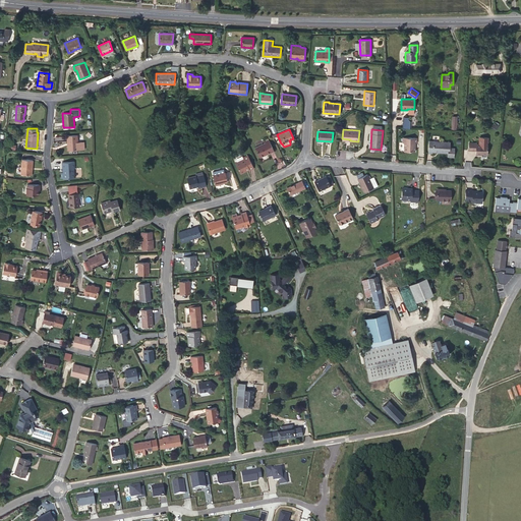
[(77,134),(67,135),(68,151),(78,150),(77,134)]
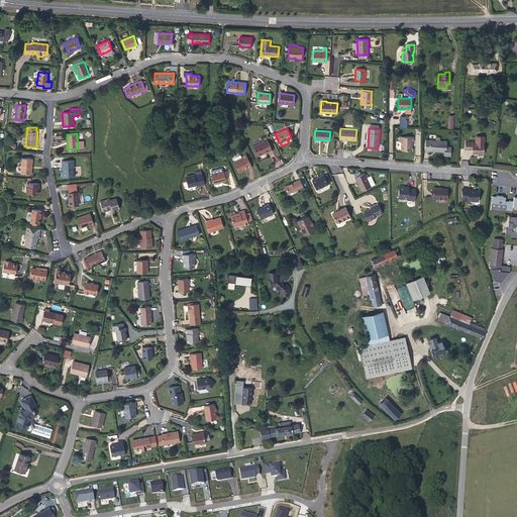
[(413,136),(400,136),(400,141),(401,141),(401,150),(412,150),(412,145),(411,144),(411,143),(412,143),(412,141),(413,141),(413,136)]
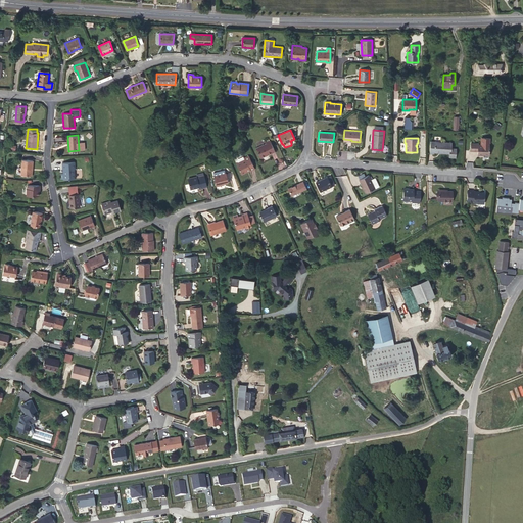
[(269,154),(268,153),(274,150),(270,140),(266,142),(266,143),(255,148),(260,158),(269,154)]
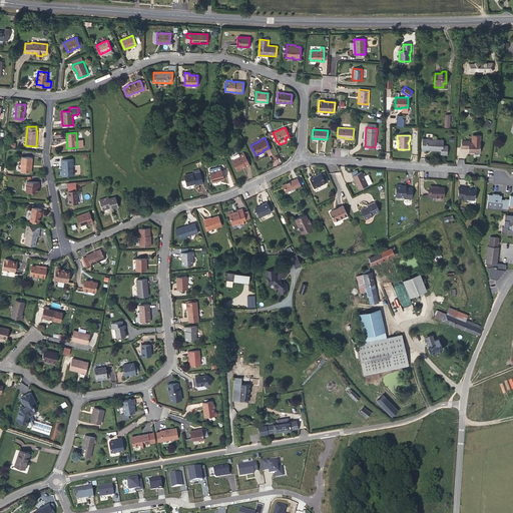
[(443,140),(422,138),(422,150),(426,151),(426,149),(441,151),(440,154),(447,155),(448,146),(443,145),(443,140)]
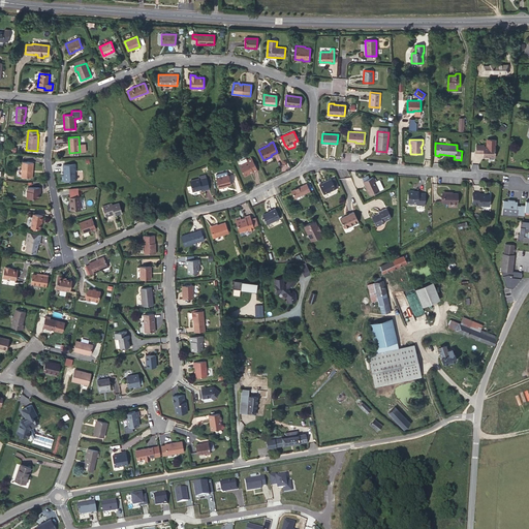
[(484,146),(476,145),(476,153),(484,153),(484,157),(495,157),(495,147),(484,147),(484,146)]
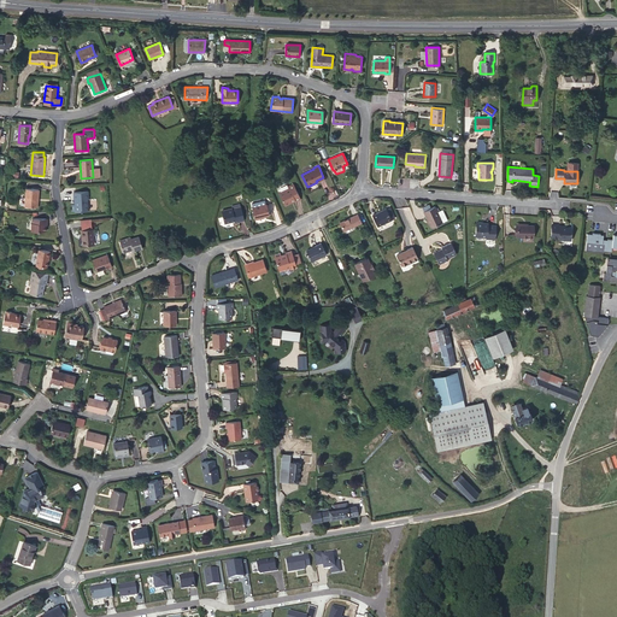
[(278,193),(285,205),(291,203),(291,201),(292,201),(293,201),(295,200),(295,201),(297,201),(300,199),(294,183),(288,186),(289,188),(278,193)]
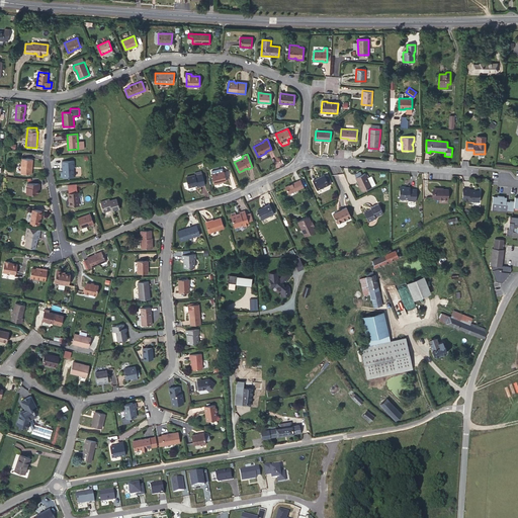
[(32,159),(22,158),(20,173),(31,174),(32,159)]
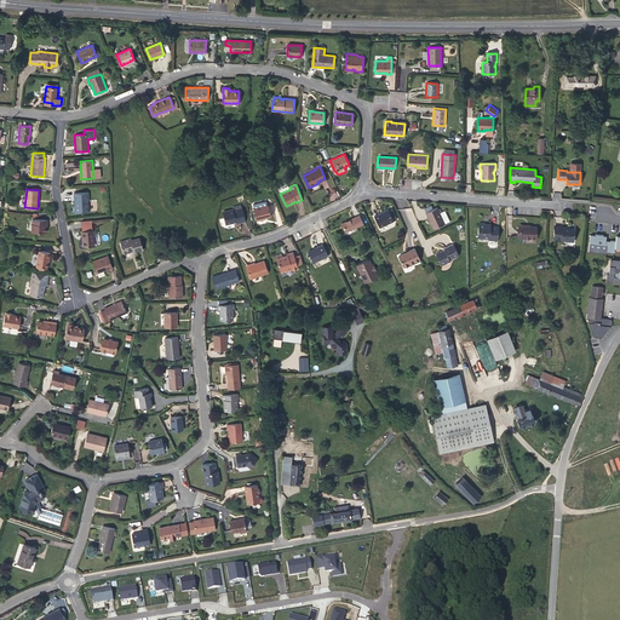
[(89,191),(74,193),(74,201),(75,201),(75,206),(73,206),(73,213),(89,212),(89,200),(89,191)]
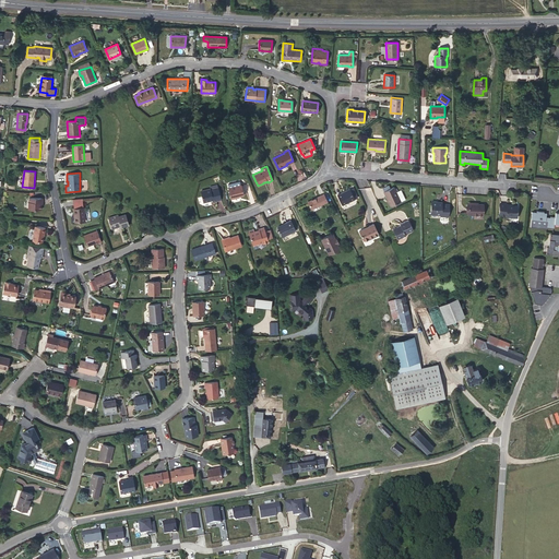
[(241,185),(228,188),(232,199),(237,198),(236,197),(244,194),(241,185)]
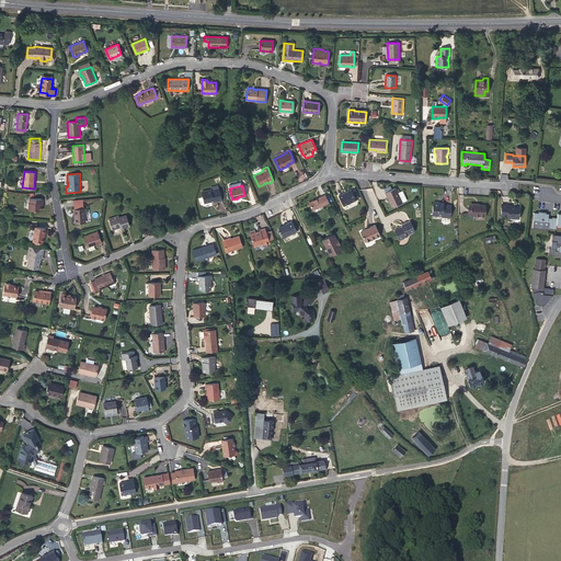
[(210,189),(202,191),(204,203),(210,202),(210,201),(213,201),(213,202),(221,199),(219,187),(212,190),(210,189)]
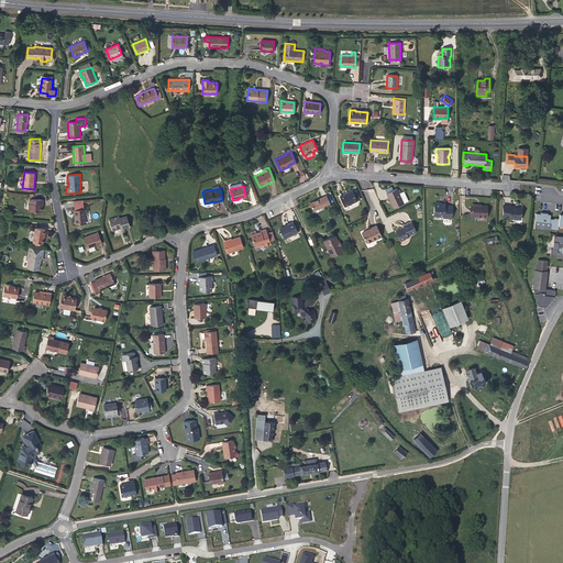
[(397,188),(386,192),(394,208),(404,203),(397,188)]
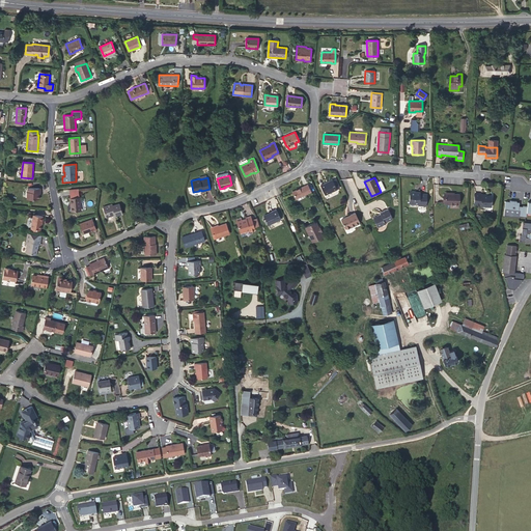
[(332,179),(320,185),(325,195),(337,189),(333,179),(332,179)]
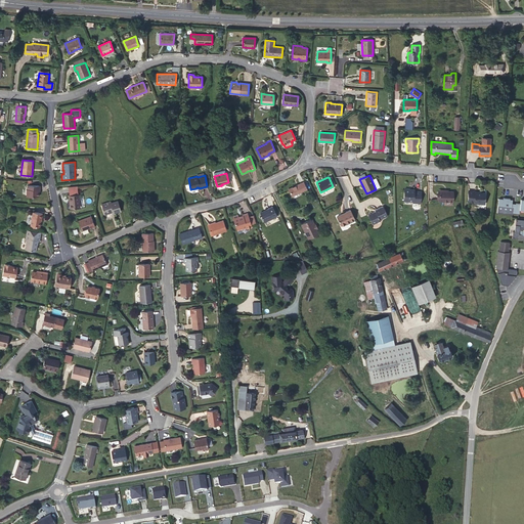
[(307,188),(304,182),(289,189),(292,195),(307,188)]
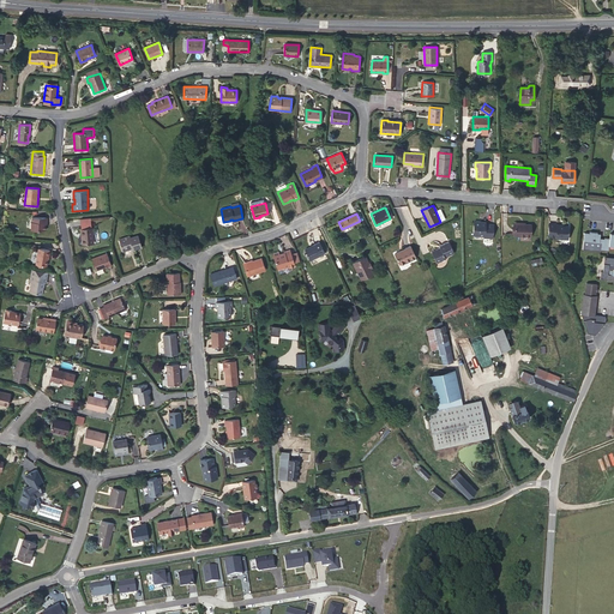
[(46,222),(47,222),(47,217),(32,217),(32,221),(31,221),(31,230),(44,230),(44,226),(46,222)]
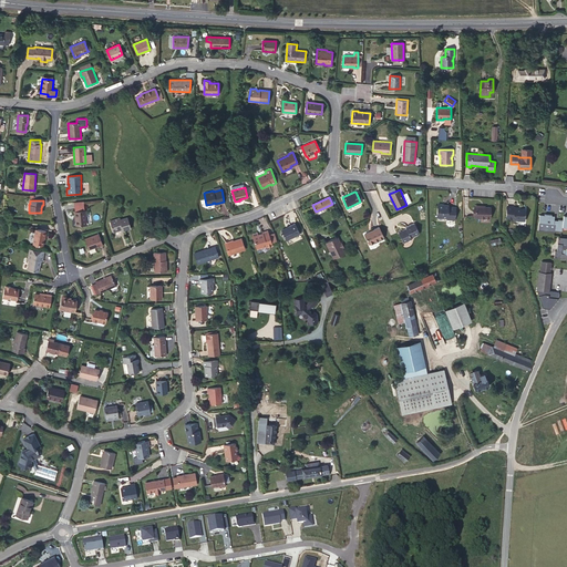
[(74,203),(75,212),(84,210),(83,202),(74,203)]
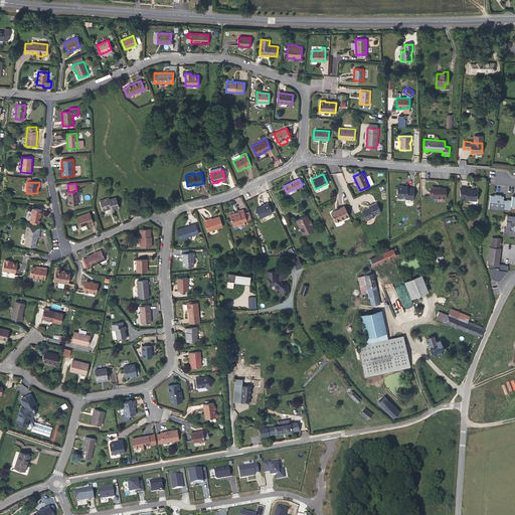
[(406,188),(407,186),(397,186),(396,197),(406,198),(406,199),(413,200),(413,189),(406,188)]
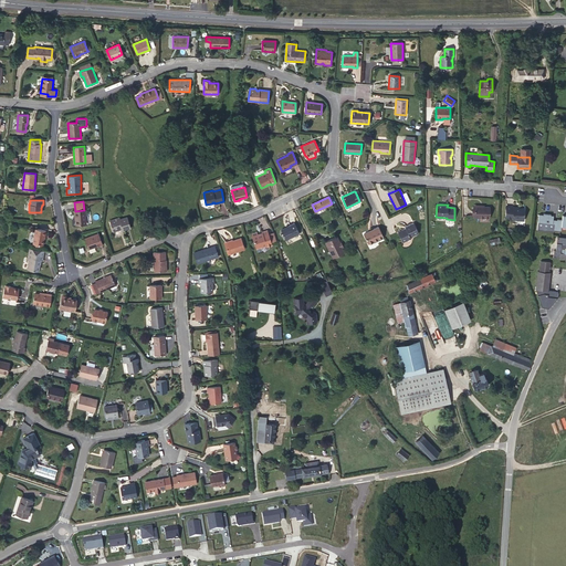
[(474,207),(473,217),(489,218),(490,207),(484,207),(474,207)]
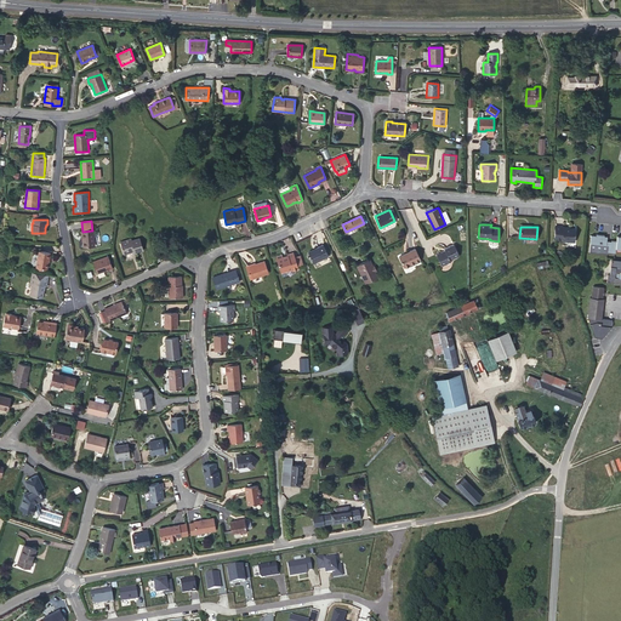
[(565,228),(565,227),(556,227),(554,239),(563,240),(563,241),(575,241),(575,228),(569,228),(569,229),(565,228)]
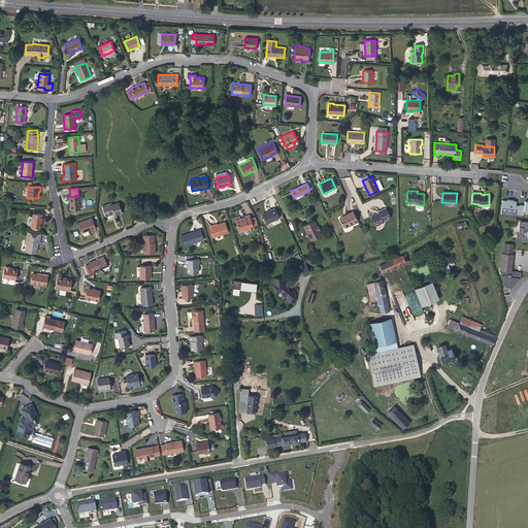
[(80,208),(79,196),(78,196),(70,197),(69,197),(71,209),(80,208)]
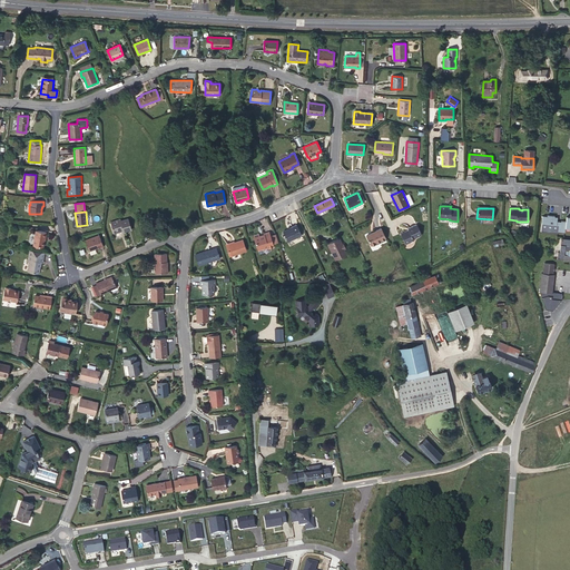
[(569,227),(569,216),(567,216),(566,222),(561,220),(561,223),(557,223),(557,219),(554,219),(554,217),(554,216),(548,215),(547,216),(542,216),(541,232),(557,233),(558,231),(564,232),(566,227),(569,227)]
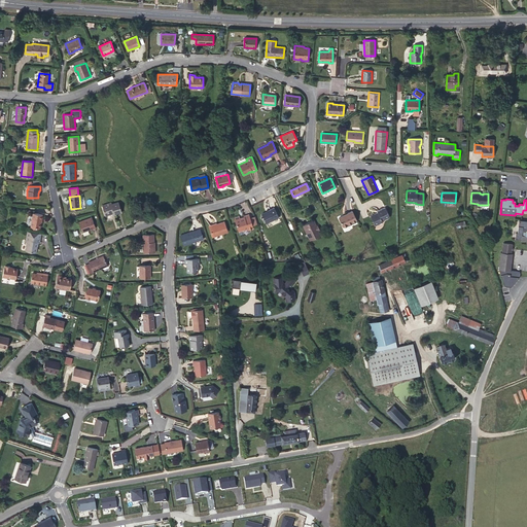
[(102,205),(105,215),(111,213),(111,212),(113,212),(114,214),(121,212),(118,202),(111,204),(111,203),(102,205)]
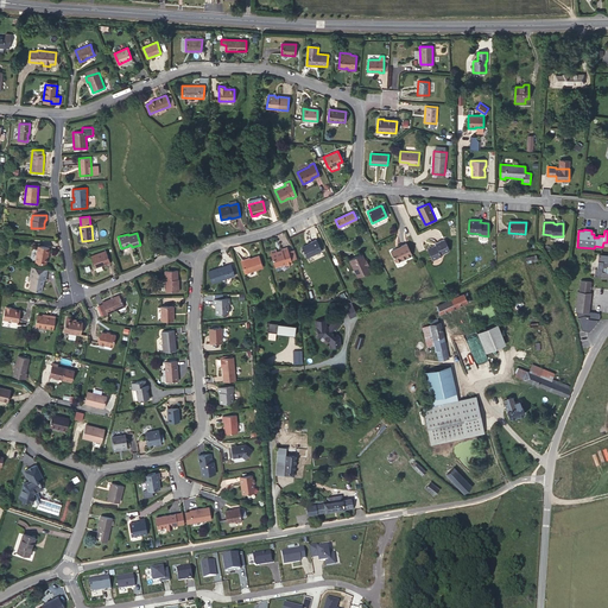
[(436,245),(428,248),(432,260),(442,257),(441,254),(450,251),(444,239),(435,244),(436,245)]
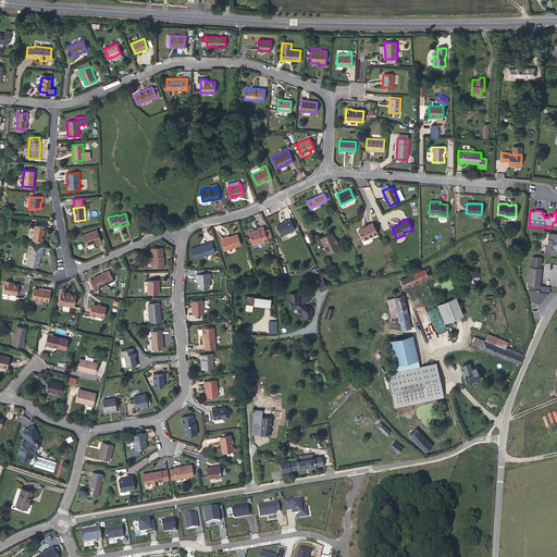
[(295,230),(289,220),(276,226),(281,236),(295,230)]
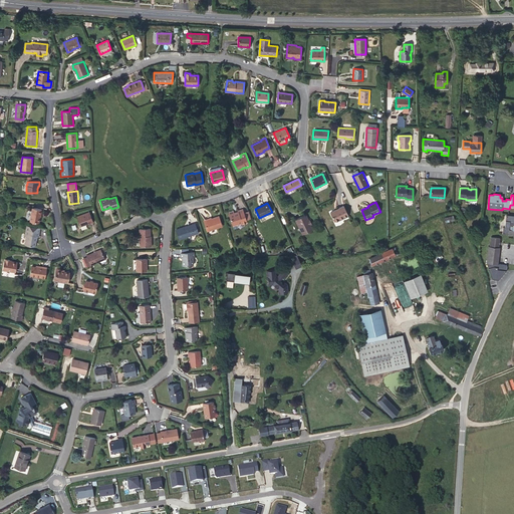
[(347,214),(343,206),(330,212),(334,221),(339,219),(339,218),(347,214)]
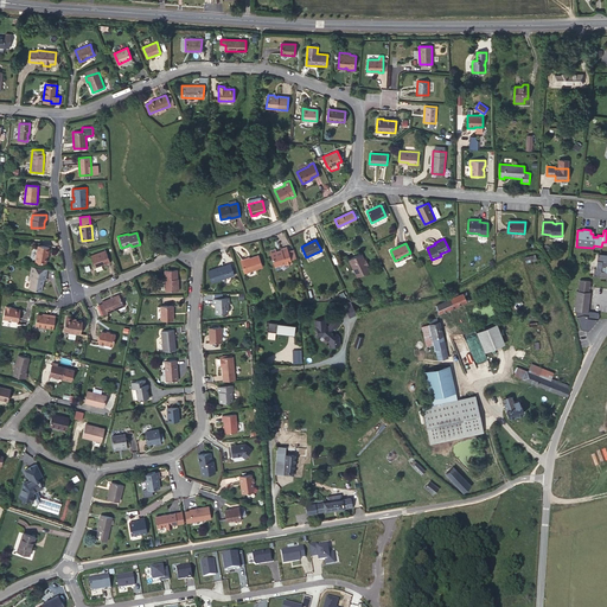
[(48,253),(49,253),(50,247),(38,246),(36,261),(46,262),(48,255),(48,253)]
